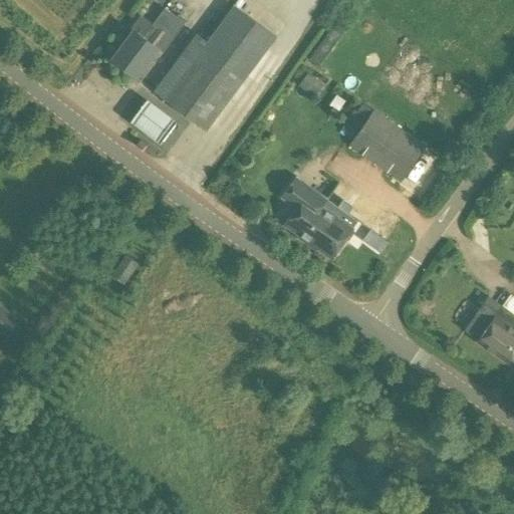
[(207,131),(277,36),(235,4),(207,40),(197,33),(153,90),(207,131)]
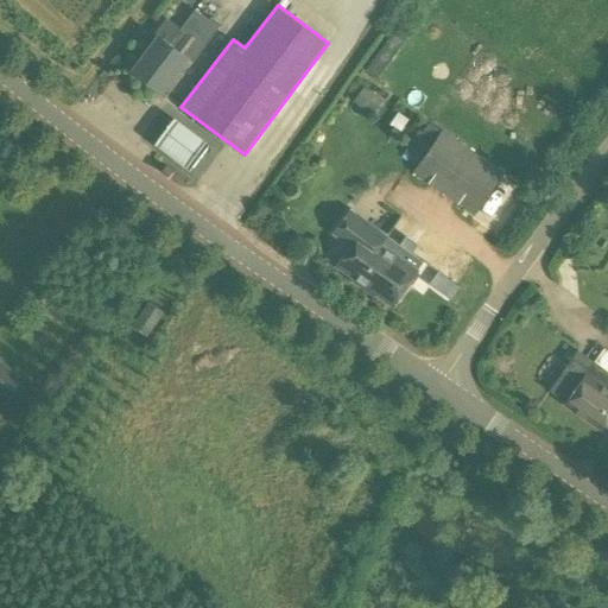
[(208,19),(195,8),(181,29),(166,18),(156,32),(159,36),(134,70),(162,89),(187,56),(192,61),(221,23),(211,16),(208,19)]
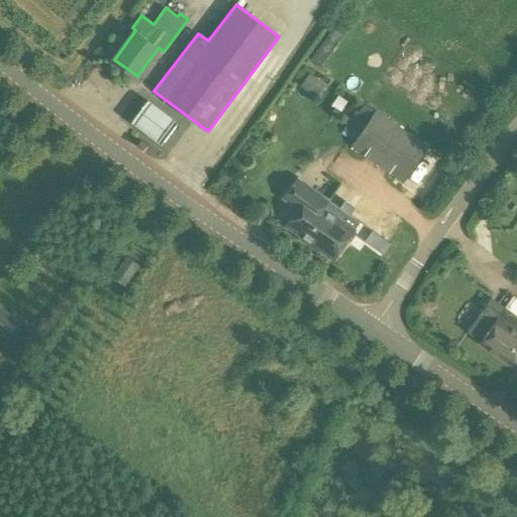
[(321,67),(344,34),(334,27),(311,59),(321,67)]
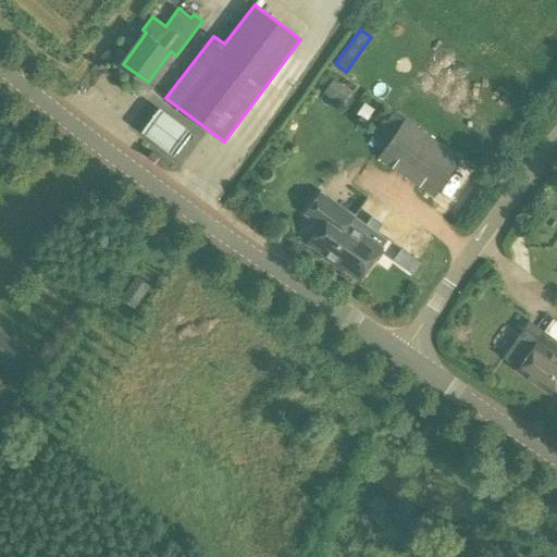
[(341,102),(348,93),(332,82),(325,91),(341,102)]
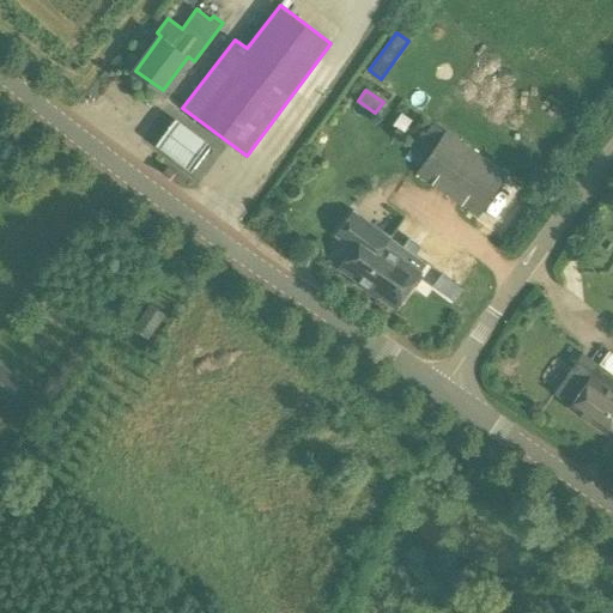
[(173,121),(152,149),(189,176),(210,149),(173,121)]
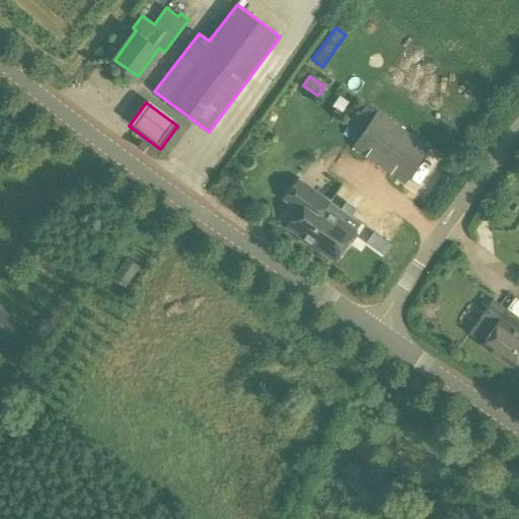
[(431,147),(376,109),(370,119),(360,112),(347,132),(357,139),(352,145),(406,182),(431,147)]
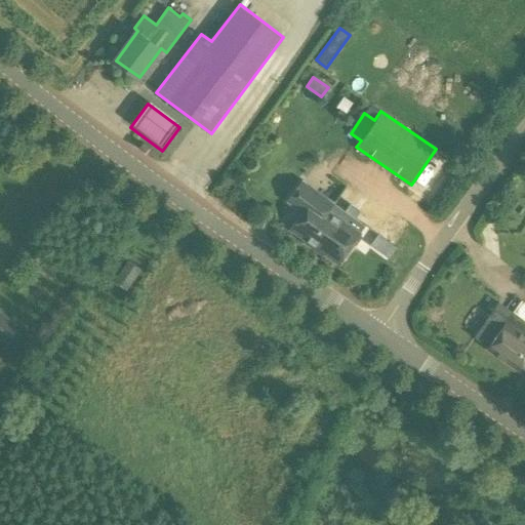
[(317,226),(329,208),(333,201),(303,179),(288,201),(304,211),(291,229),(306,239),(307,243),(313,248),(317,246),(320,249),(330,234),(317,226)]
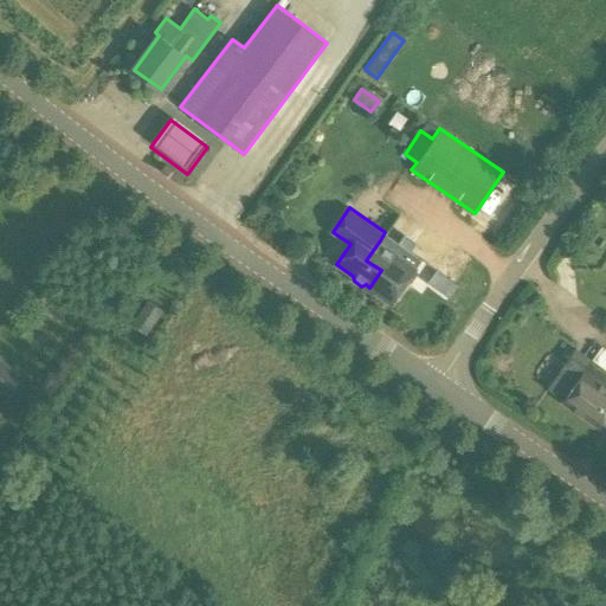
[(381,270),(369,288),(392,303),(417,266),(380,240),(366,260),(381,270)]
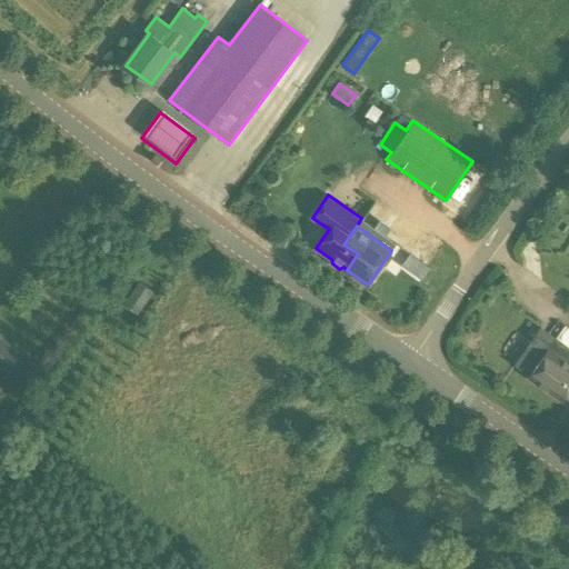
[(415,276),(421,280),(429,268),(422,263),(415,276)]
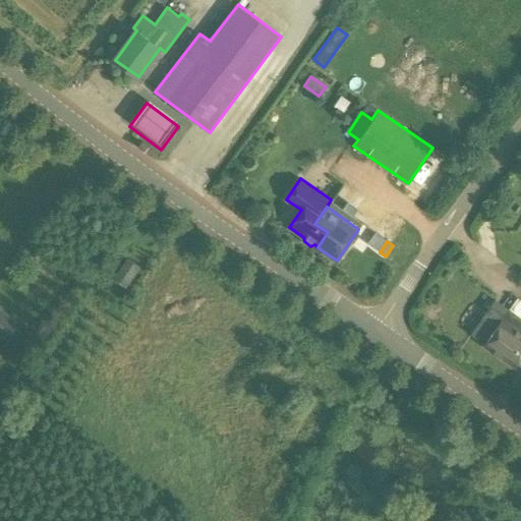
[(126,285),(139,267),(128,258),(115,277),(126,285)]
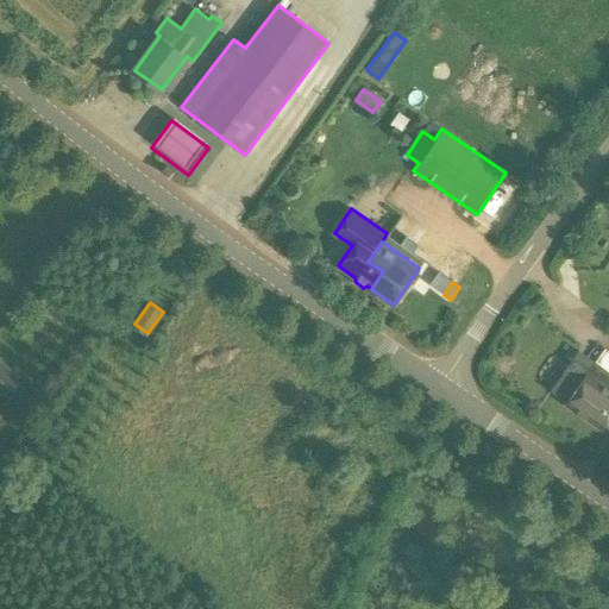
[(603,428),(608,420),(608,371),(578,351),(551,390),(569,402),(566,405),(603,428)]
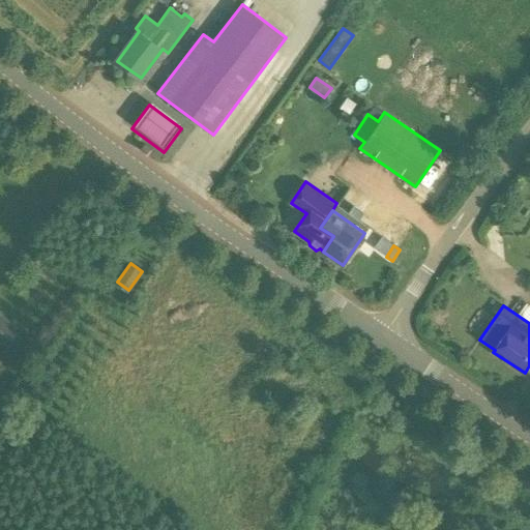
[(0,342),(20,357),(27,349),(34,339),(0,313),(0,342)]
